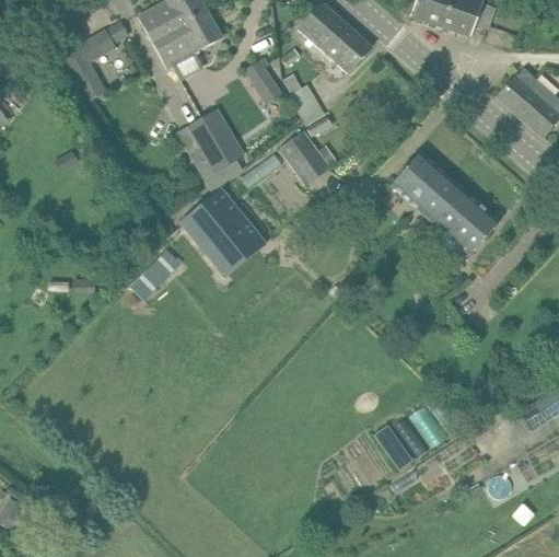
[(165,0),(138,15),(152,42),(207,11),(200,0),(165,0)]
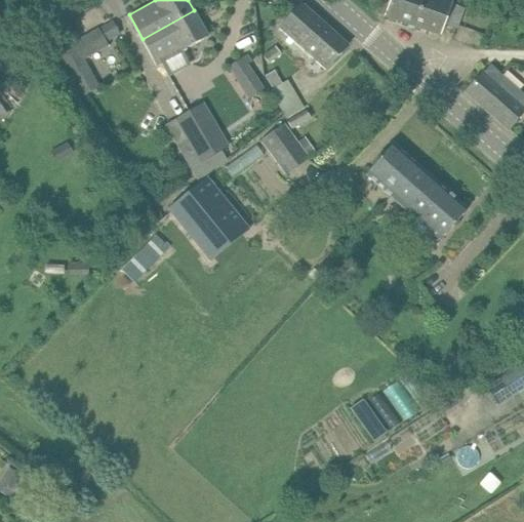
[(390,0),(386,13),(413,23),(420,0),(390,0)]
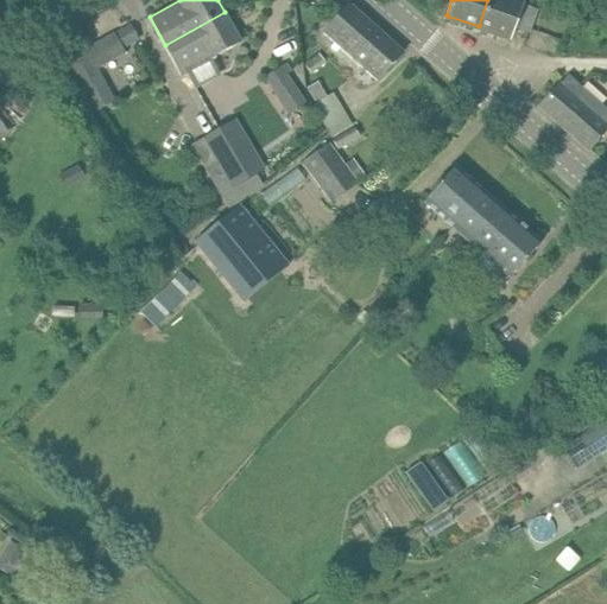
[(538,7),(518,0),(487,0),(479,26),(511,37),(516,25),(529,30),(538,7)]
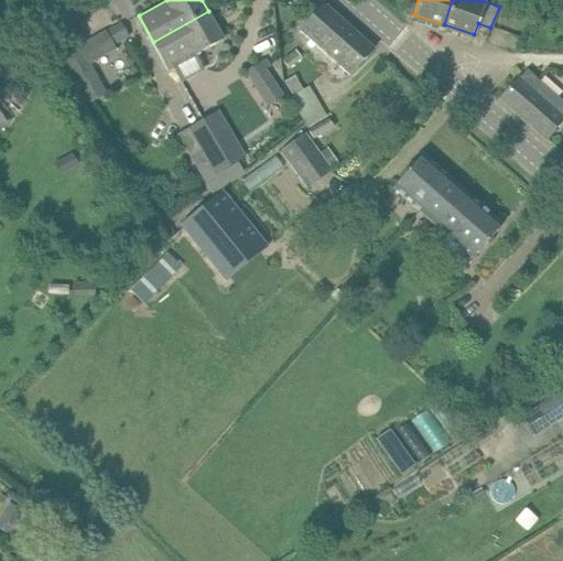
[(325,1),(301,28),(350,73),(375,46),(325,1)]
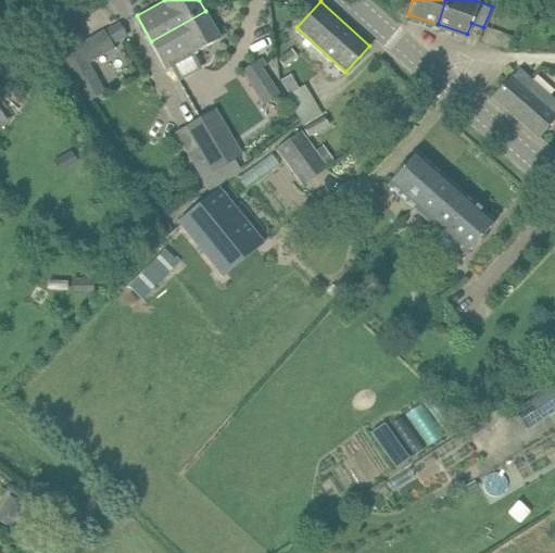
[(151,41),(166,67),(219,37),(205,11),(151,41)]
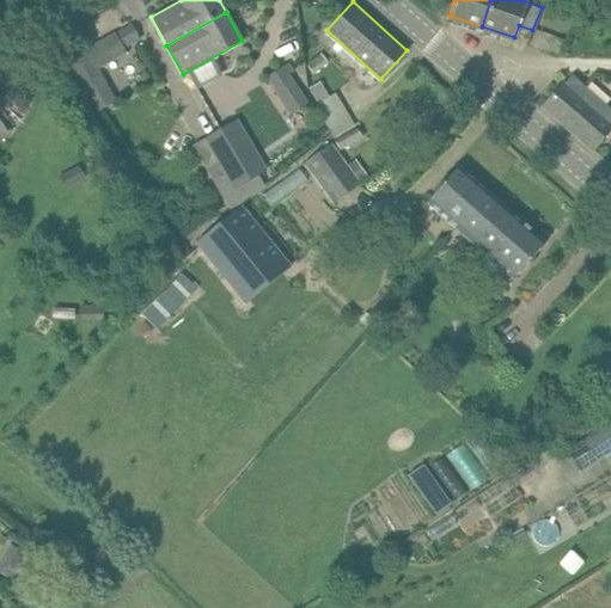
[(117,30),(68,57),(89,92),(107,83),(98,68),(129,51),(117,30)]
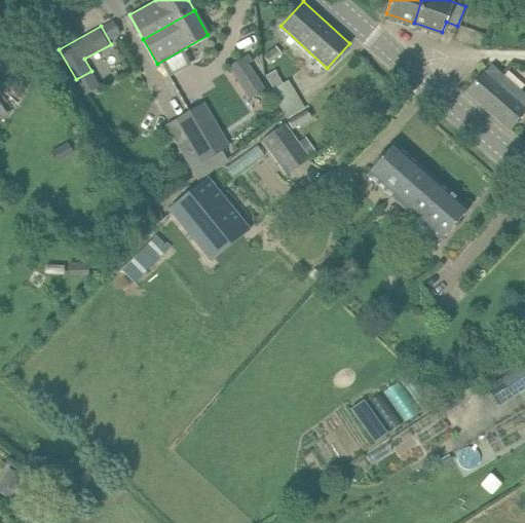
[(282,52),(276,44),(263,54),(269,63),(282,52)]
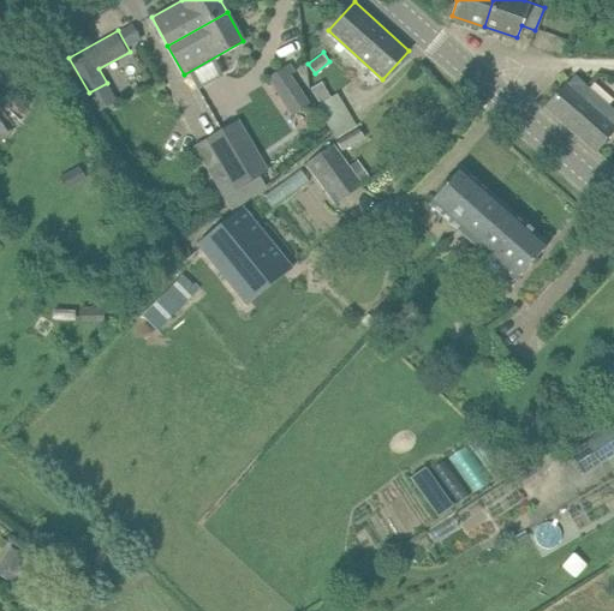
[(290,63),(267,77),(292,113),(309,102),(290,75),(296,71),(290,63)]
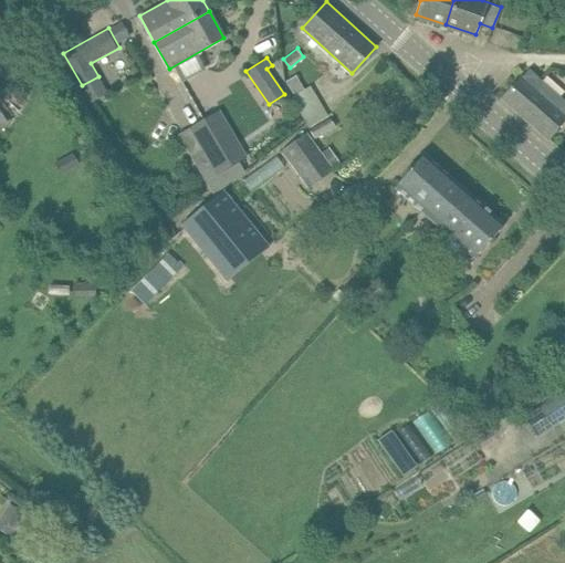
[(564,97),(530,68),(503,97),(548,137),(564,117),(564,97)]
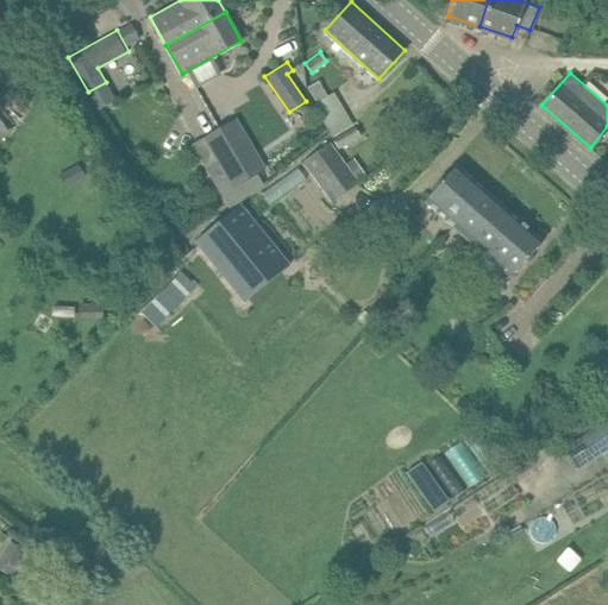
[(318,80),(307,86),(317,101),(327,94),(318,80)]
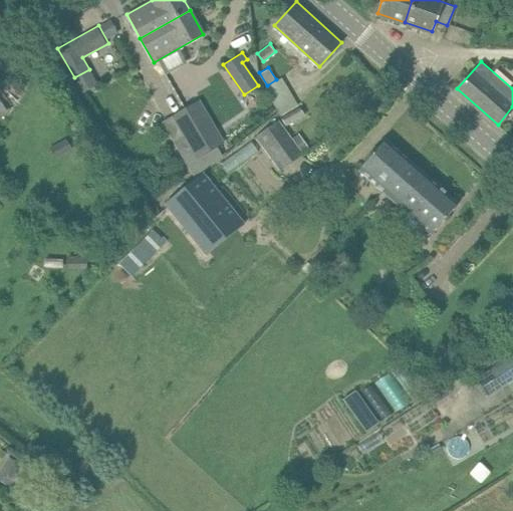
[(198,100),(186,107),(211,151),(223,144),(198,100)]
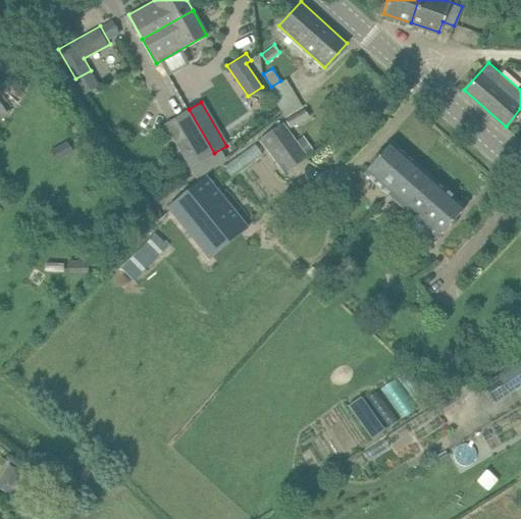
[(176,116),(165,123),(198,178),(206,173),(208,171),(202,160),(214,153),(189,109),(176,116)]
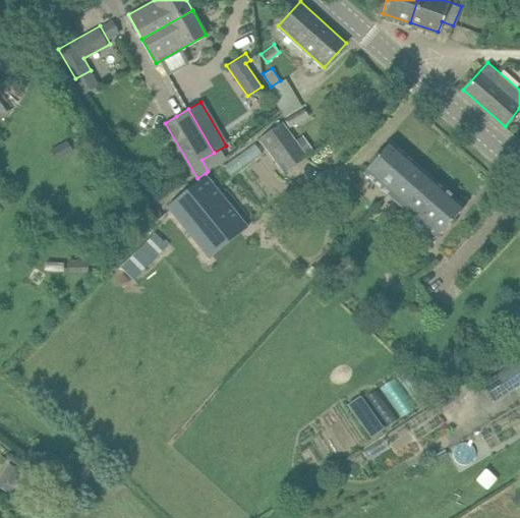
[(285,173),(314,152),(301,134),(295,139),(282,121),(260,137),(285,173)]
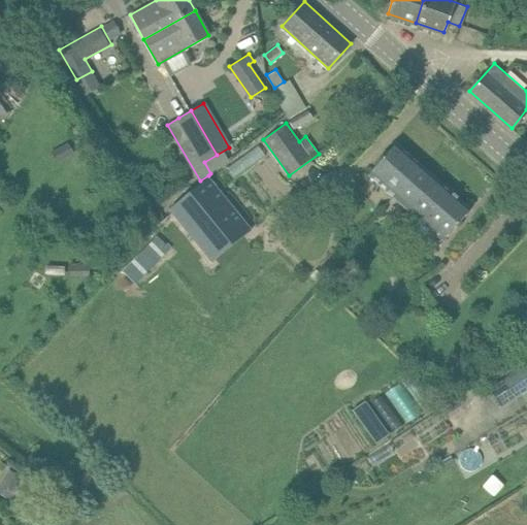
[(369,173),(393,195),(421,164),(396,142),(369,173)]
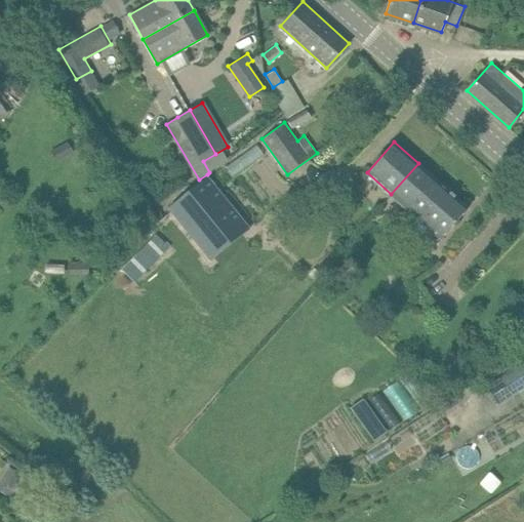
[(401,202),(398,206),(402,210),(396,216),(418,236),(428,226),(441,238),(468,207),(418,163),(391,194),(401,202)]
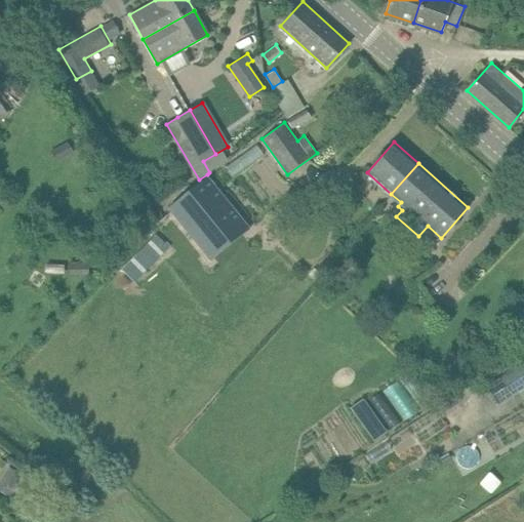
[(199,179),(169,206),(210,257),(249,227),(207,174),(199,179)]
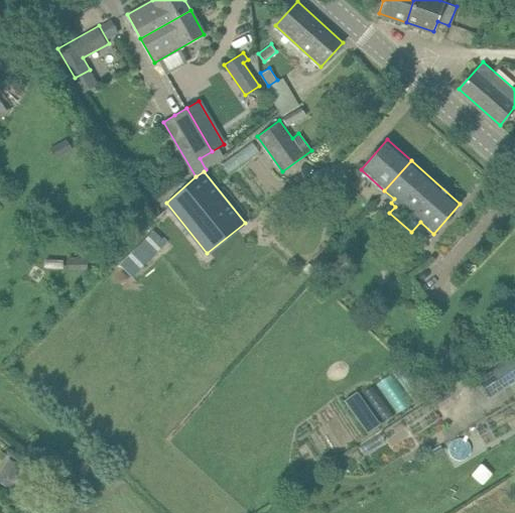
[(132,275),(166,240),(153,227),(119,262),(132,275)]
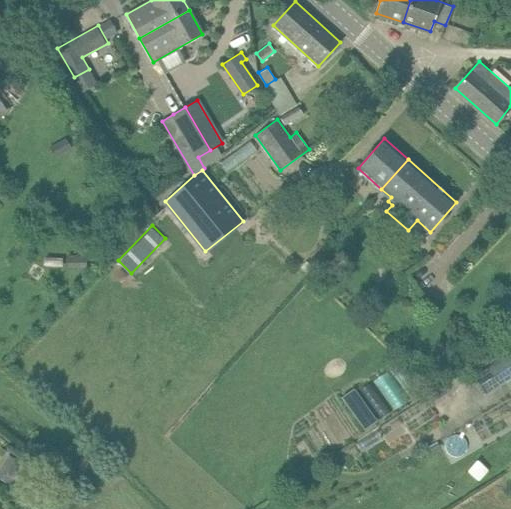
[(510,353),(476,375),(487,393),(507,380),(510,385),(510,353)]
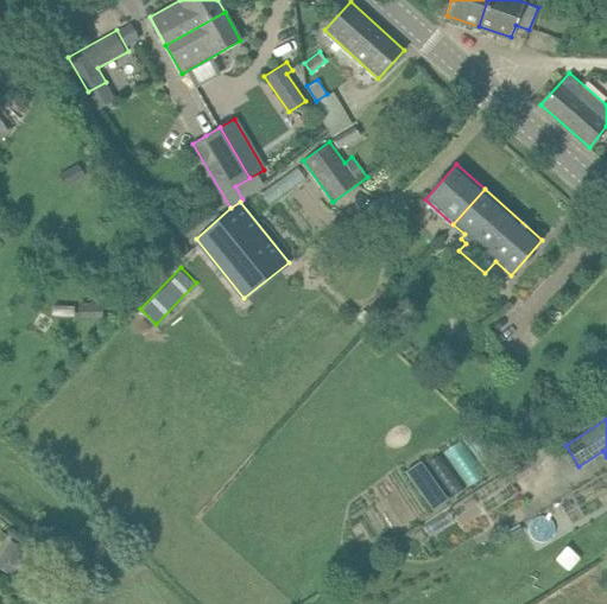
[(16,536),(0,560),(23,576),(38,552),(16,536)]
